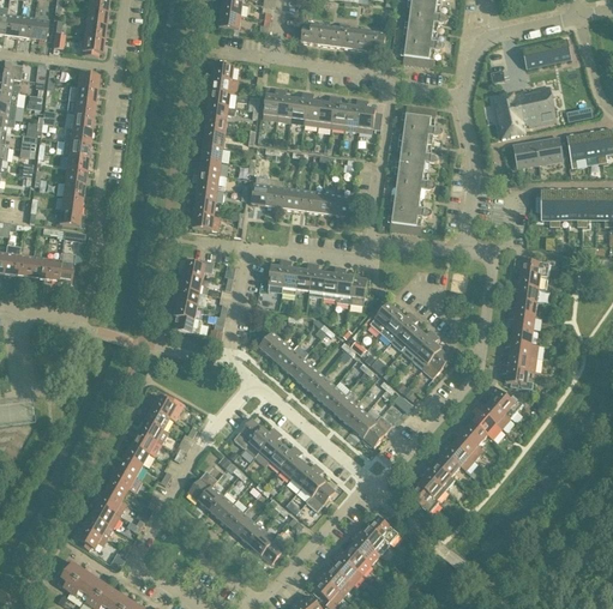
[(88,0),(86,8),(106,12),(108,0),(88,0)]
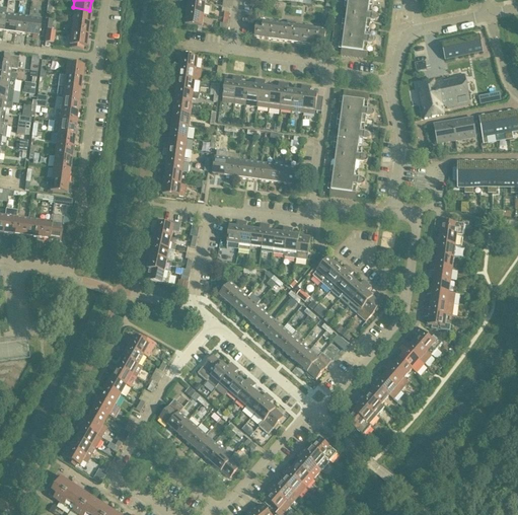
[(204,1),(199,0),(188,0),(186,10),(203,13),(204,1)]
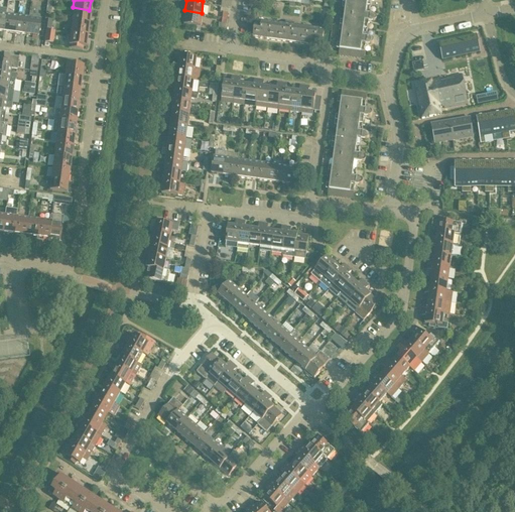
[(370,3),(345,0),(342,22),(367,26),(370,3)]
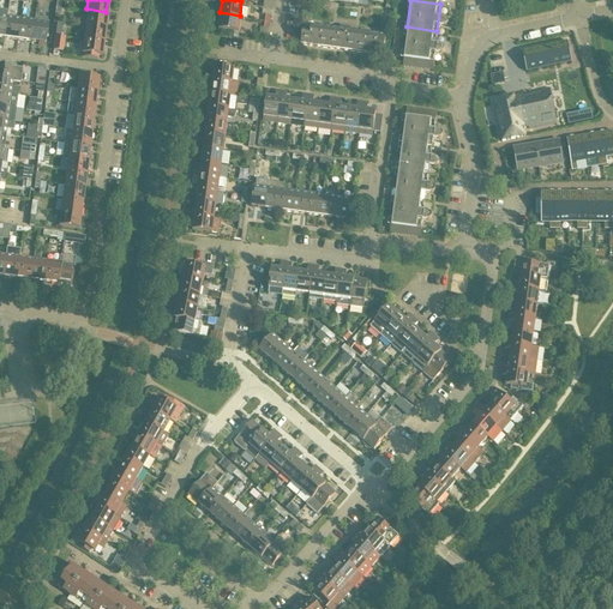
[(86,8),(84,23),(104,25),(106,12),(86,8)]
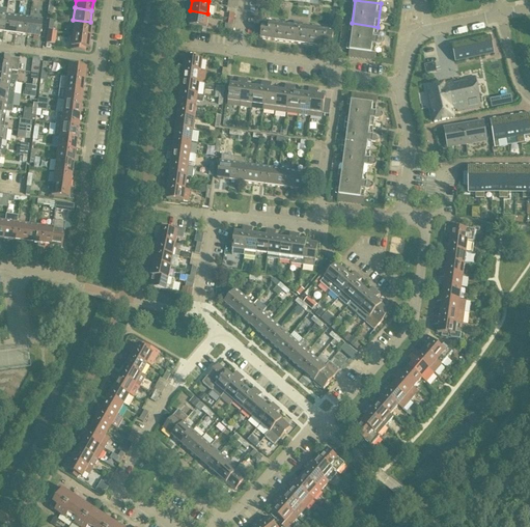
[(207,14),(190,10),(189,23),(201,24),(205,25),(207,14)]
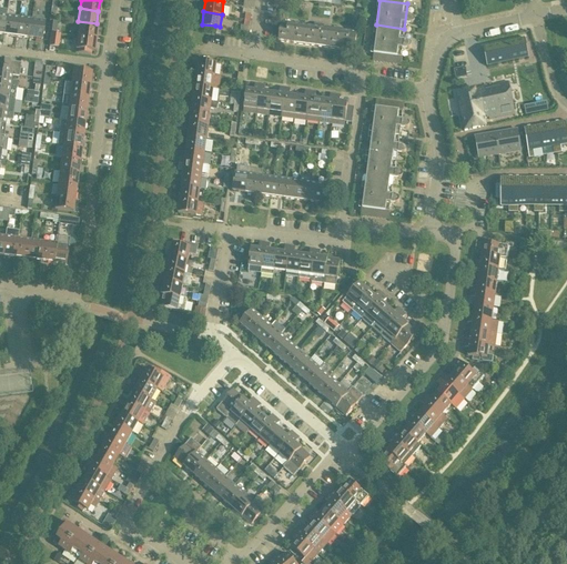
[(6,13),(2,31),(16,33),(18,14),(6,13)]
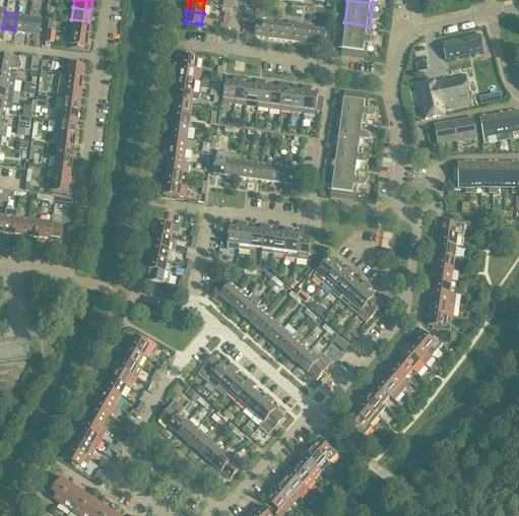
[(16,13),(14,30),(25,31),(27,15),(16,13)]
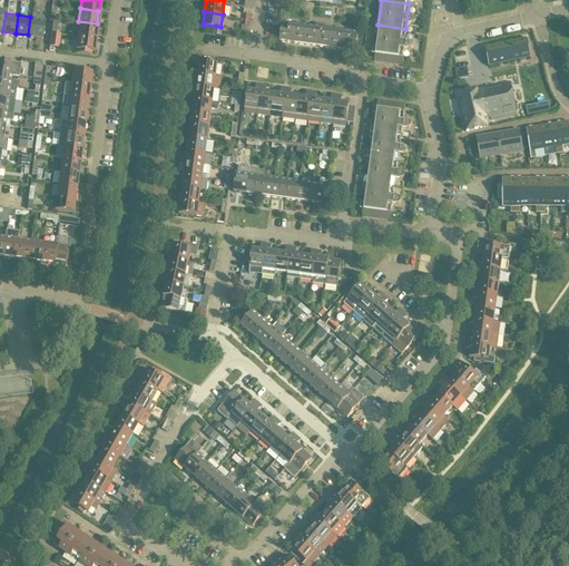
[(30,17),(28,35),(41,37),(43,18),(30,17)]
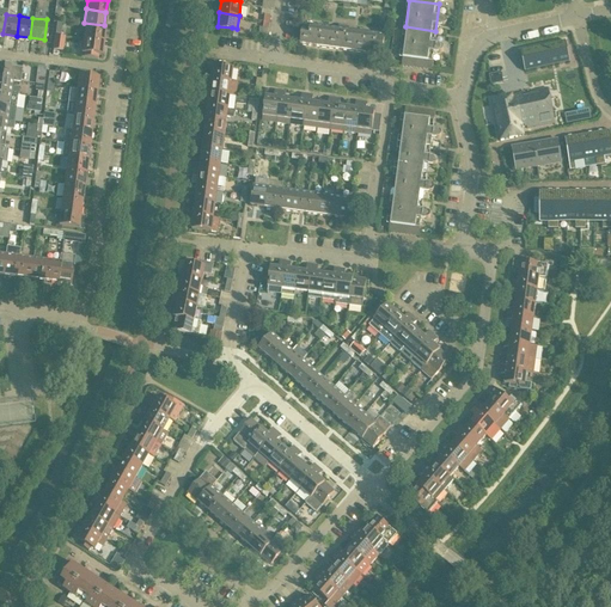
[(313,43),(316,23),(301,20),(299,41),(313,43)]
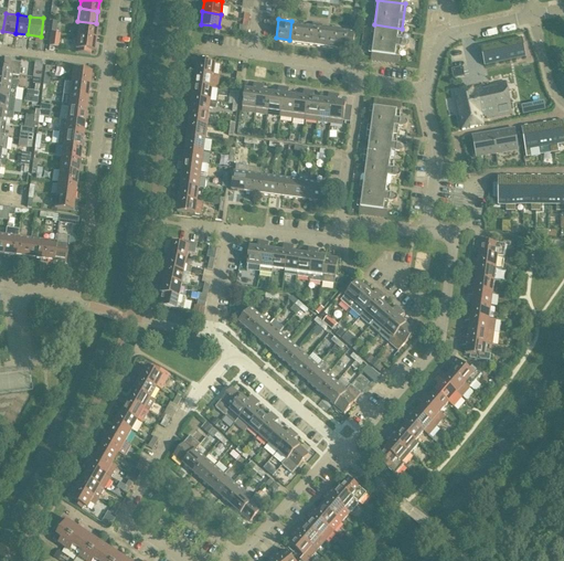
[(304,22),(301,41),(314,43),(317,21),(311,20),(311,23),(304,22)]
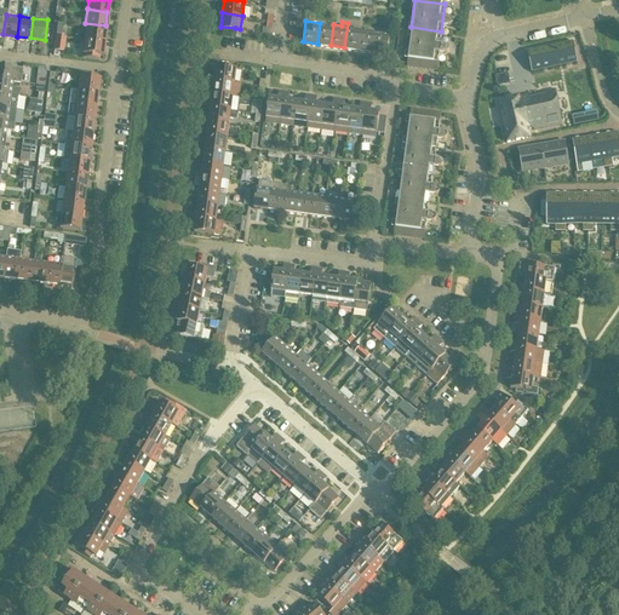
[(85,23),(84,36),(103,39),(105,26),(85,23)]
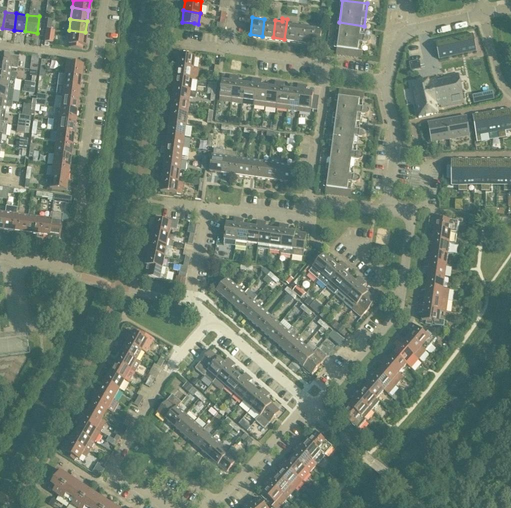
[(264,19),(262,36),(273,37),(275,20),(264,19)]
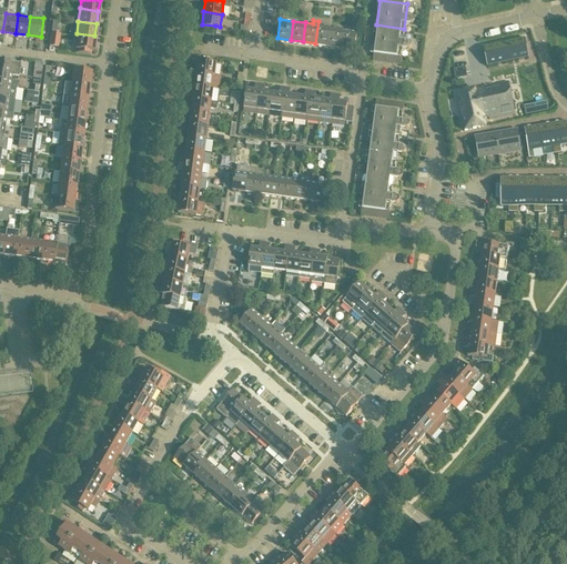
[(323,22),(319,21),(315,43),(328,44),(331,27),(323,26),(323,22)]
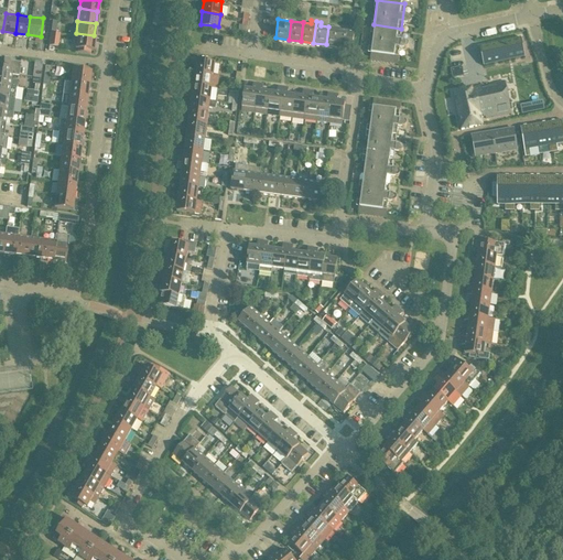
[(401,29),(374,24),(370,50),(398,53),(401,29)]
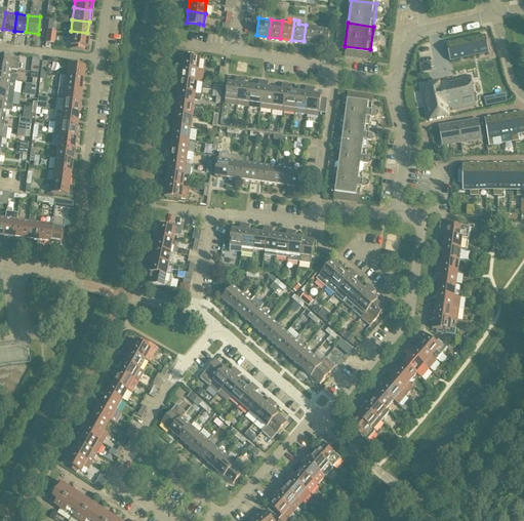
[(317,26),(306,25),(304,41),(315,43),(317,26)]
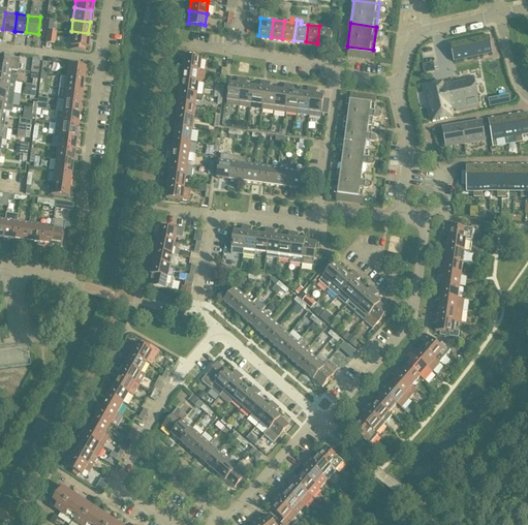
[(319,26),(317,43),(330,44),(332,28),(319,26)]
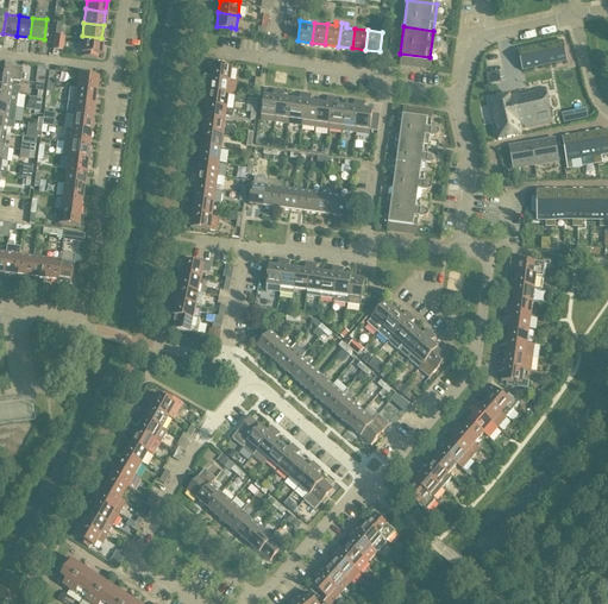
[(58,33),(54,32),(51,46),(61,48),(63,33),(58,32),(58,33)]
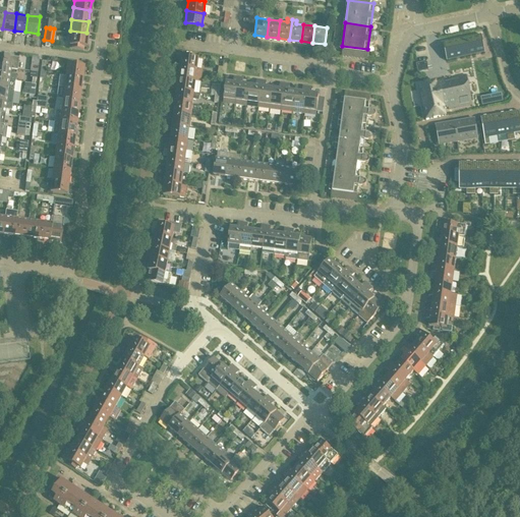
[(70,31),(68,43),(68,46),(82,48),(82,45),(85,45),(87,33),(70,31)]
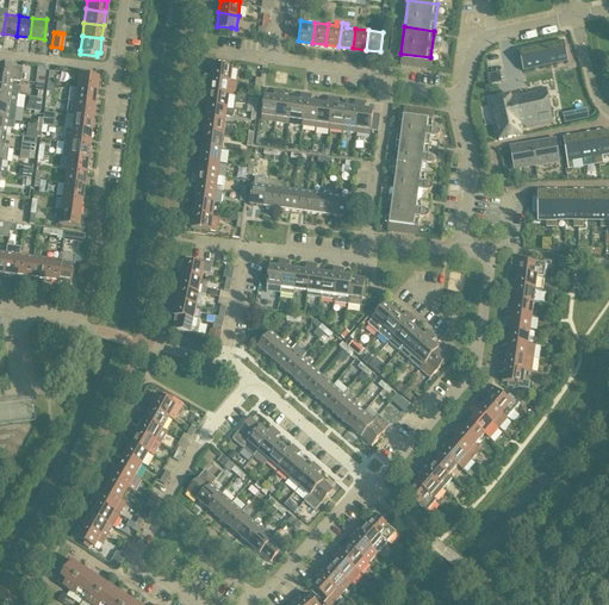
[(563,37),(517,47),(522,68),(567,58),(563,37)]
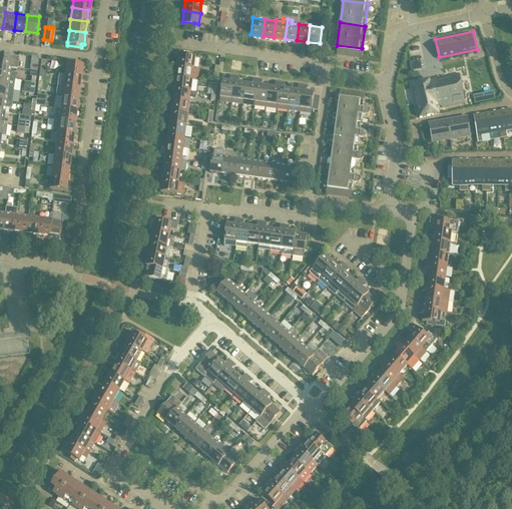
[(362,48),(337,45),(336,52),(361,55),(362,48)]
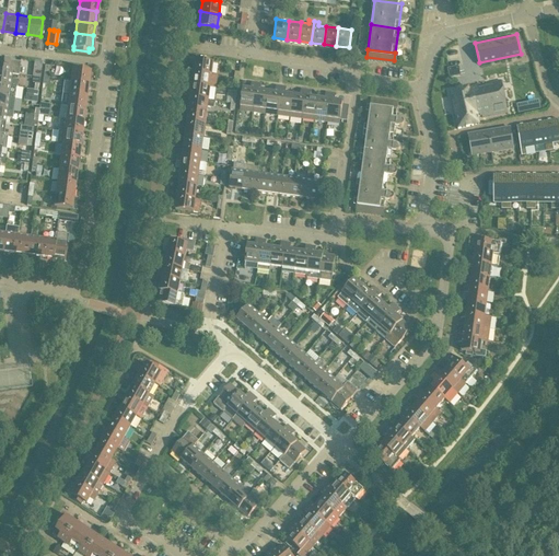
[(0,68),(11,70),(10,71),(18,72),(19,59),(0,56),(0,68)]
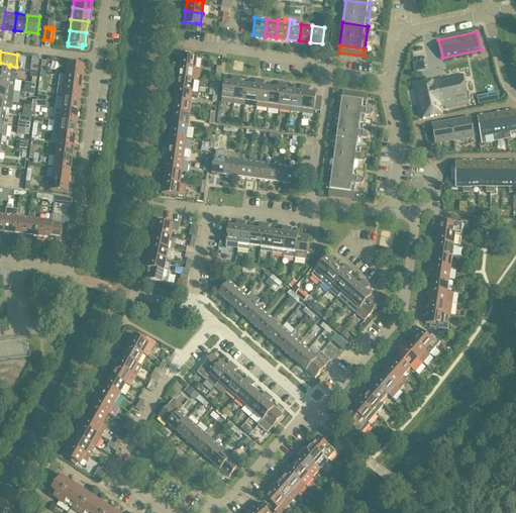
[(178,65),(195,67),(196,55),(180,53),(178,65)]
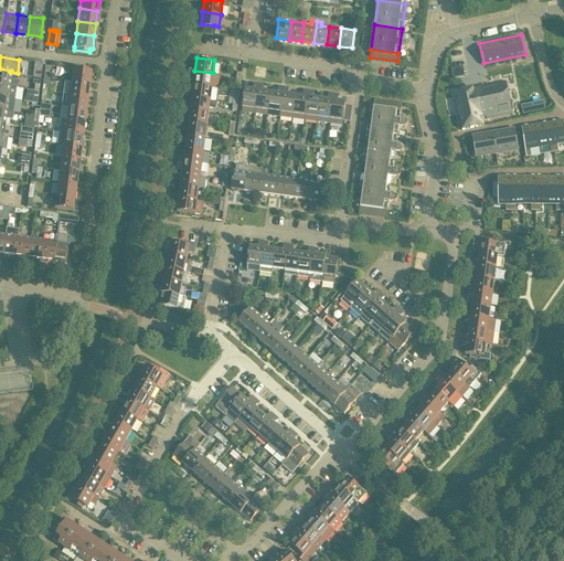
[(460,63),(449,65),(451,75),(463,73),(460,63)]
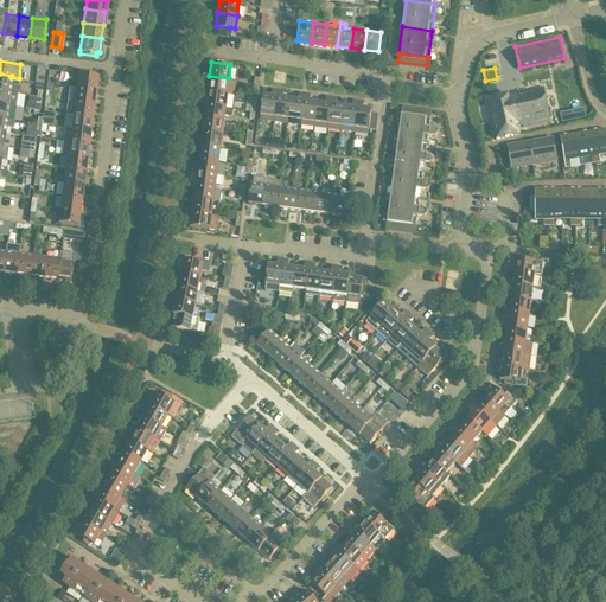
[(75,84),(95,87),(96,74),(77,71),(75,84)]
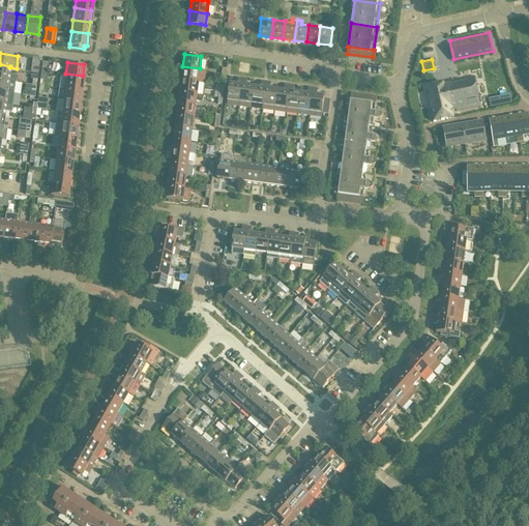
[(0,77),(15,79),(15,74),(9,72),(9,67),(10,66),(0,64),(0,77)]
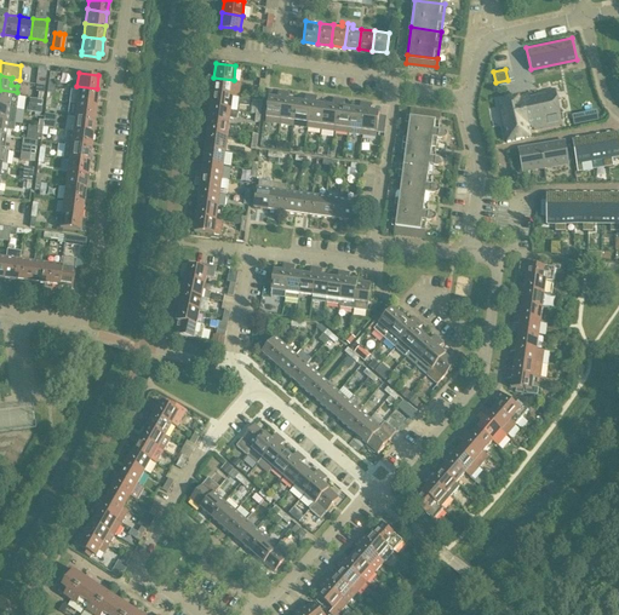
[(234,80),(213,78),(211,91),(238,95),(239,95),(240,81),(234,80)]
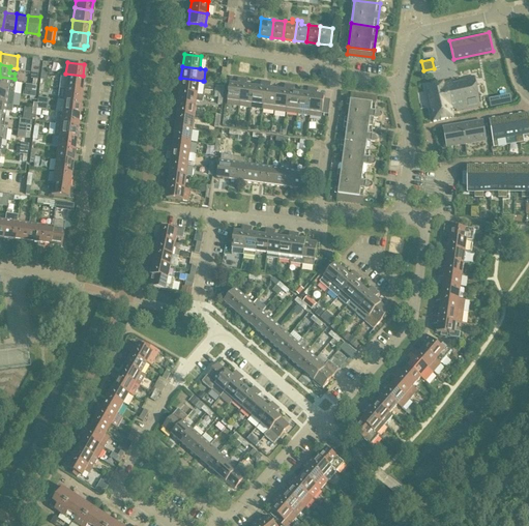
[(83,76),(65,74),(59,72),(58,85),(64,85),(81,88),(83,76)]
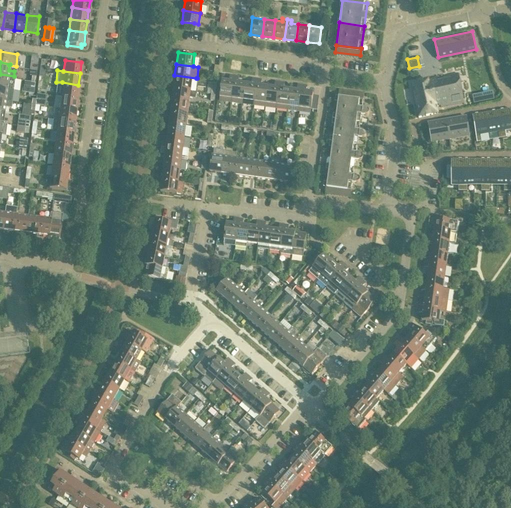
[(458,70),(413,79),(412,80),(418,114),(437,110),(436,105),(463,100),(458,70)]
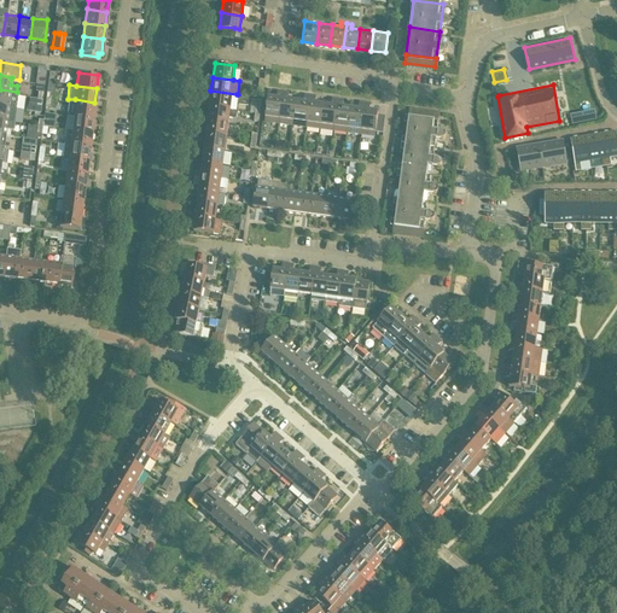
[(267,94),(265,114),(263,118),(278,121),(283,88),(277,87),(275,94),(267,94)]
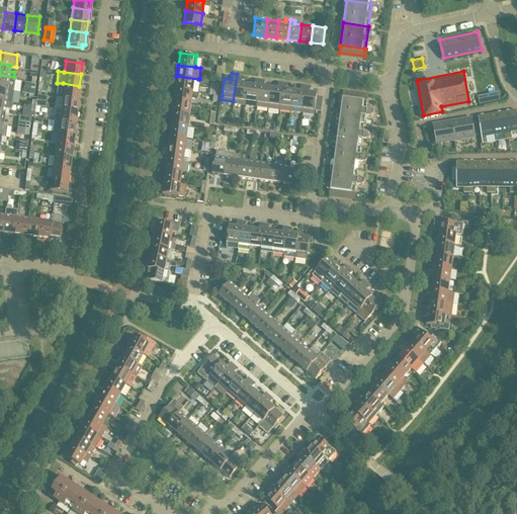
[(241,75),(237,74),(233,101),(244,102),(247,82),(240,81),(241,75)]
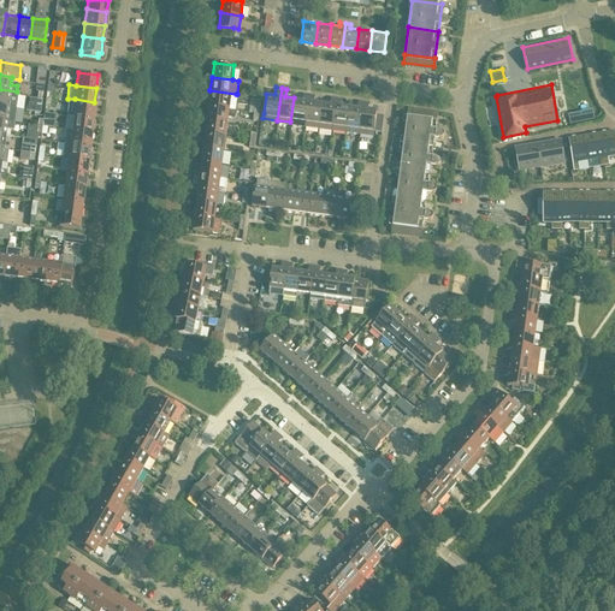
[(17,92),(0,89),(0,102),(15,106),(17,92)]
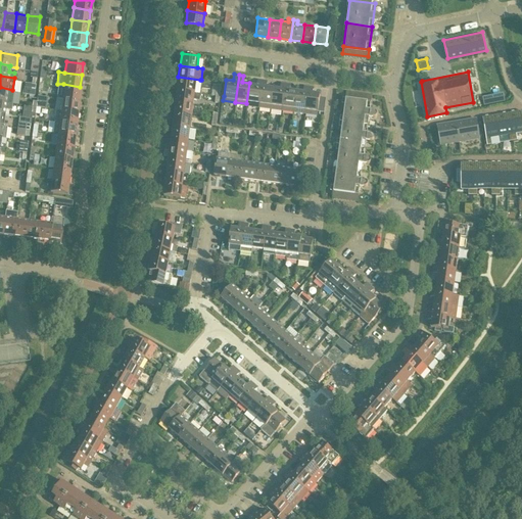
[(178,77),(177,89),(199,92),(200,80),(178,77)]
